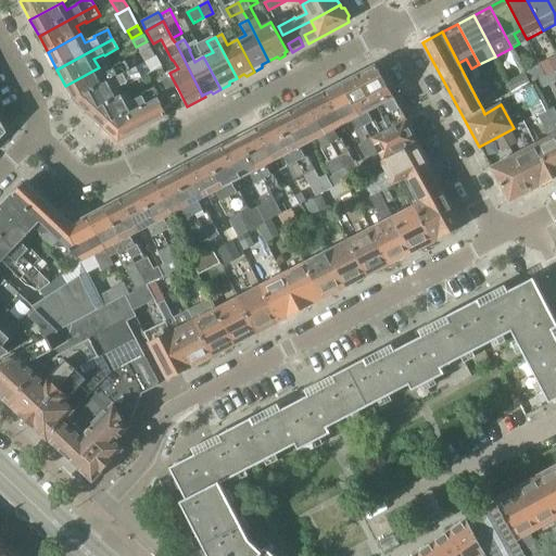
[(147,41),(136,47),(146,63),(155,58),(147,41)]
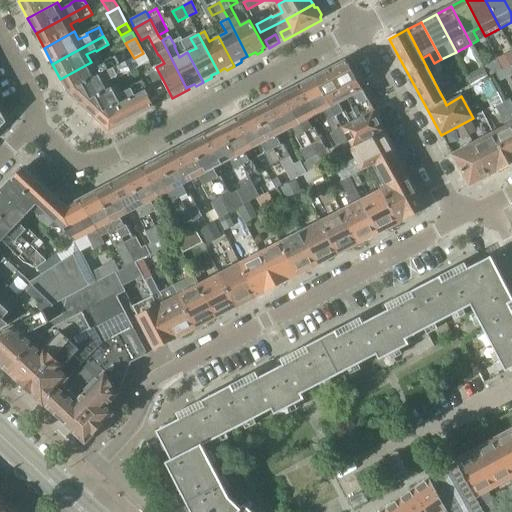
[(498,59),(498,60),(503,69),(503,70),(510,67),(511,65),(511,54),(509,56),(507,52),(497,58),(498,59)]
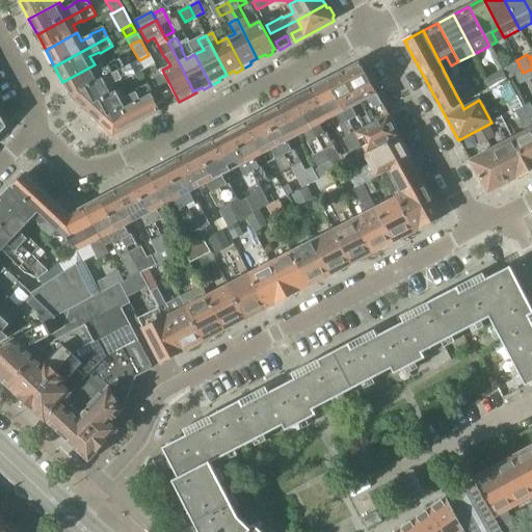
[(72,98),(84,110),(116,92),(112,85),(122,80),(122,82),(154,64),(149,55),(139,60),(125,69),(72,98)]
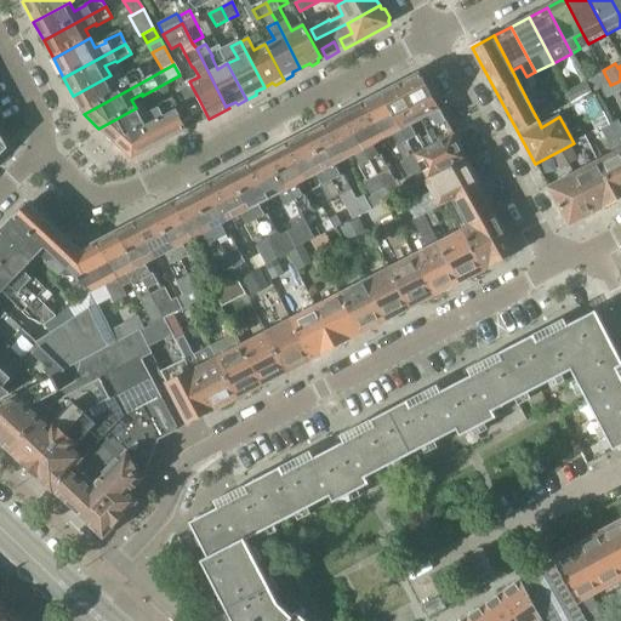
[(83,113),(84,114),(146,80),(140,69),(125,78),(126,79),(115,85),(110,75),(73,96),(83,113)]
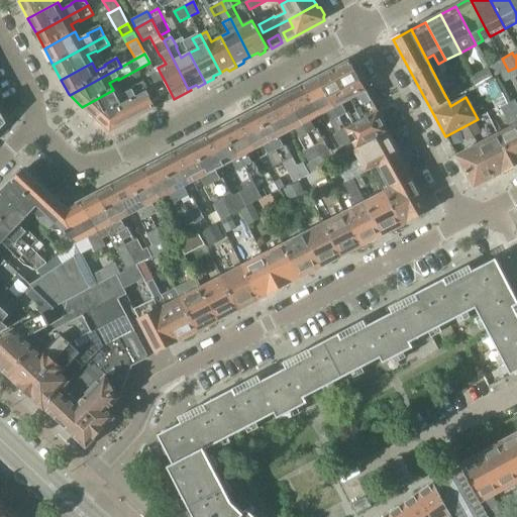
[(489,69),(488,69),(493,78),(508,70),(503,61),(488,68),(489,69)]
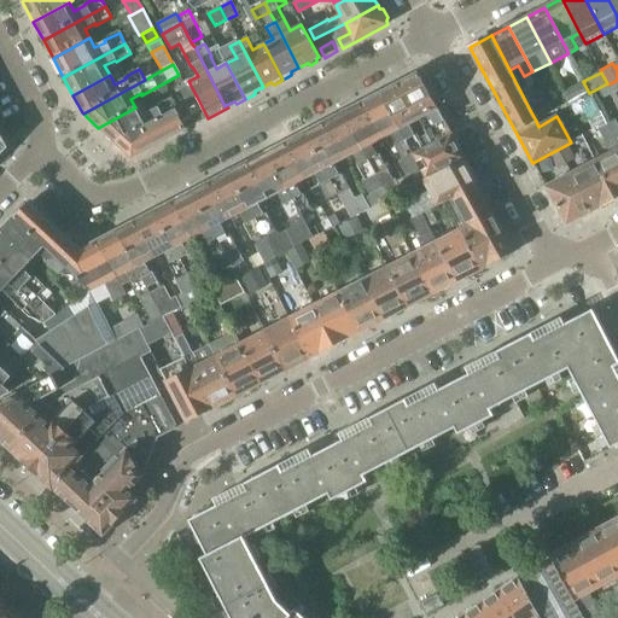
[(431,145),(452,135),(418,74),(400,83),(419,120),(425,133),(431,145)]
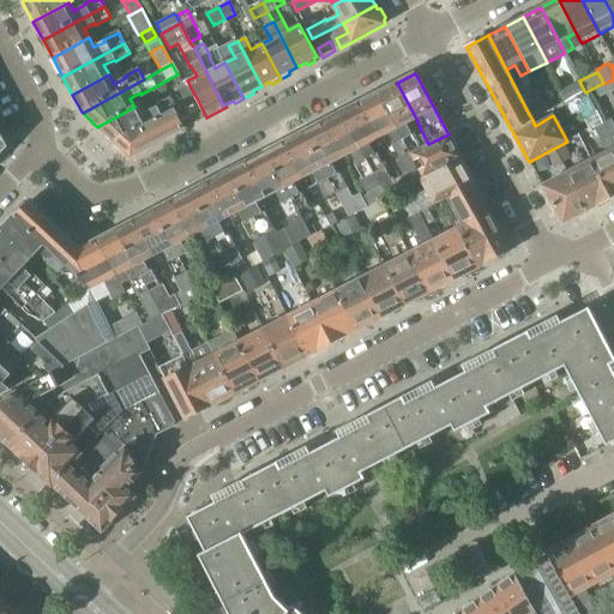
[(613,85),(612,80),(603,84),(594,90),(599,98),(613,89),(613,85)]
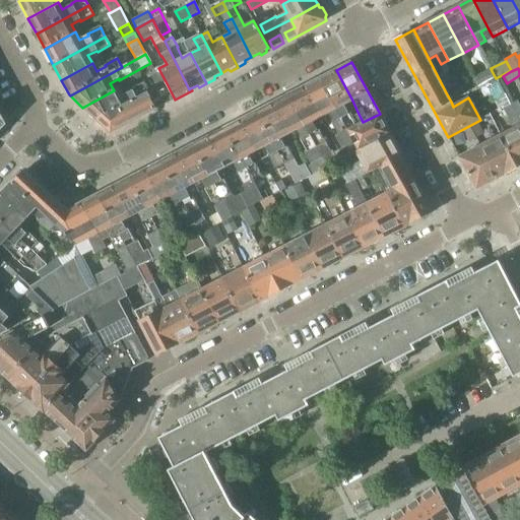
[(491,69),(475,77),(480,85),(496,78),(491,69)]
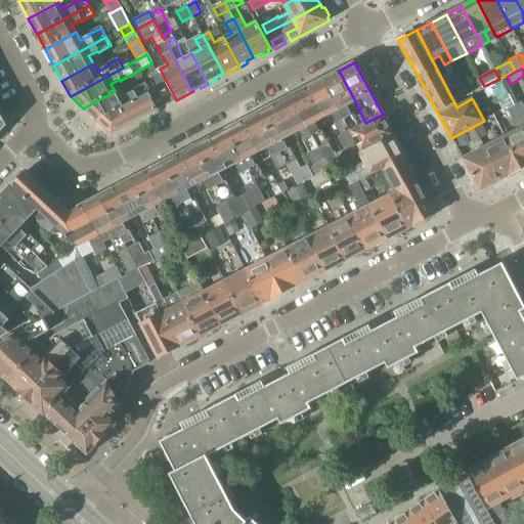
[(322,80),(350,131),(365,123),(360,113),(354,116),(352,113),(350,114),(346,106),(355,101),(339,71),(322,80)]
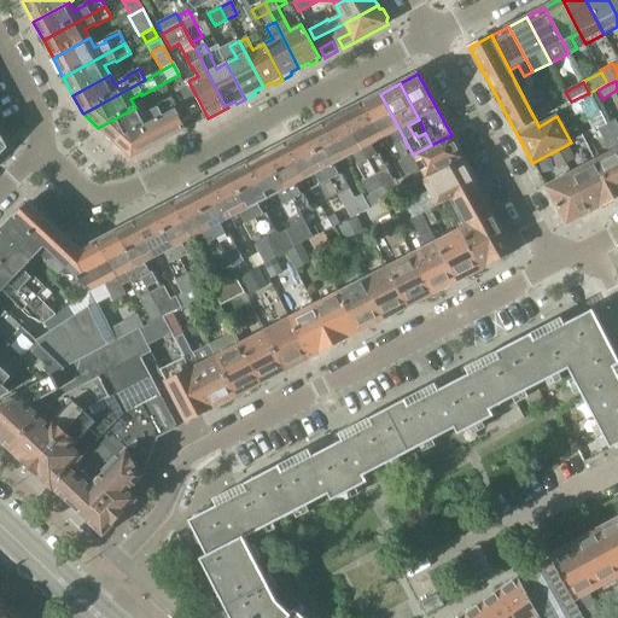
[(98,128),(116,144),(162,117),(198,99),(191,86),(186,88),(186,89),(170,98),(172,98),(156,106),(157,109),(149,114),(143,104),(135,108),(98,128)]
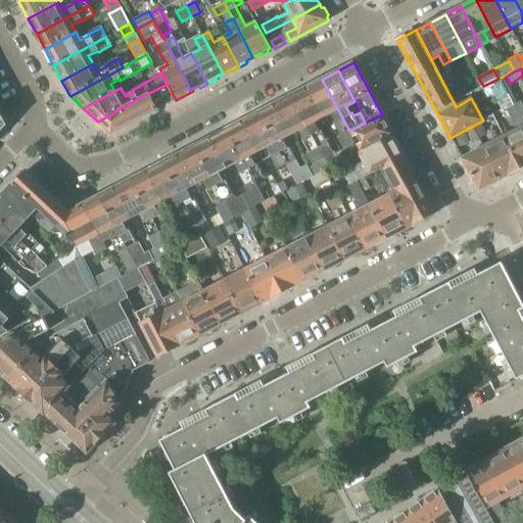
[(483,86),(478,78),(463,86),(468,95),(483,87),(483,86)]
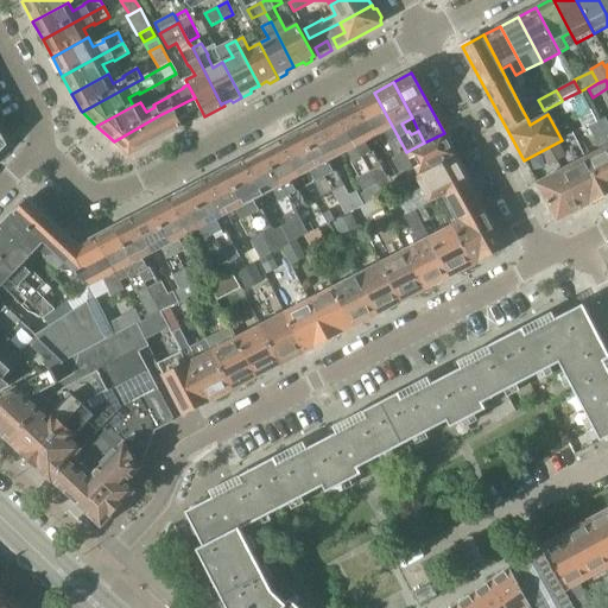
[(417,177),(419,176),(411,162),(406,152),(374,93),(355,102),(374,138),(384,133),(390,143),(387,144),(394,158),(392,159),(399,173),(390,178),(394,189),(406,183),(409,182),(417,177)]
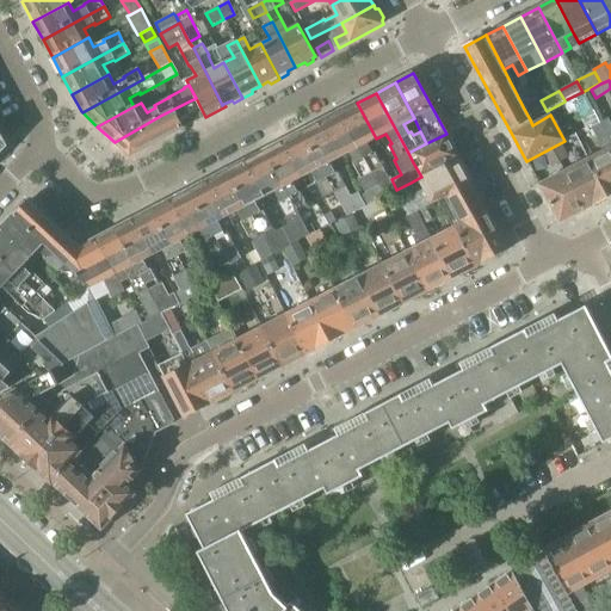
[(196,98),(160,116),(171,135),(205,117),(196,98)]
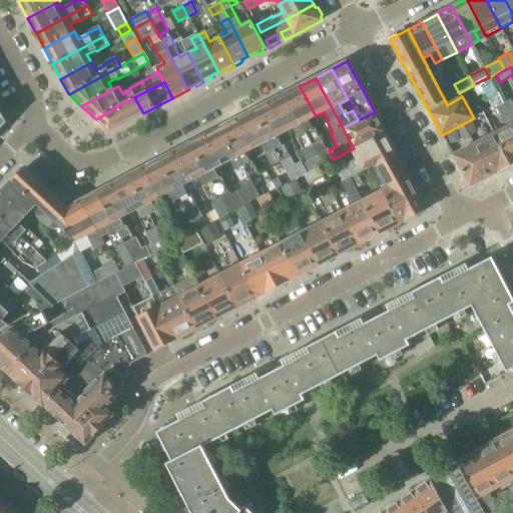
[(440,91),(445,100),(458,93),(454,84),(440,91)]
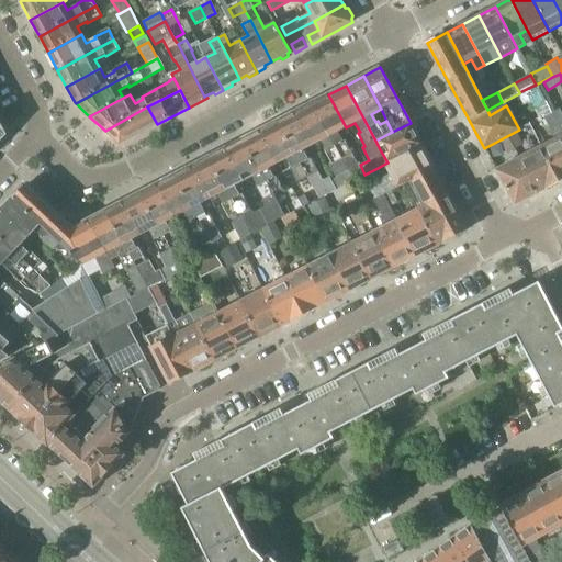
[(312,103),(340,159),(348,173),(352,181),(362,176),(364,175),(360,165),(359,163),(356,165),(344,141),(341,142),(337,132),(346,127),(328,94),(312,103)]
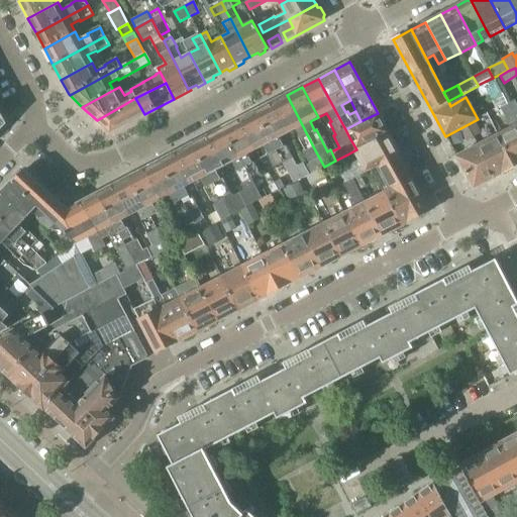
[(311,165),(320,160),(313,146),(287,95),(271,103),(287,133),(295,129),(300,138),(298,139),(304,149),(302,150),(310,166),(311,165)]
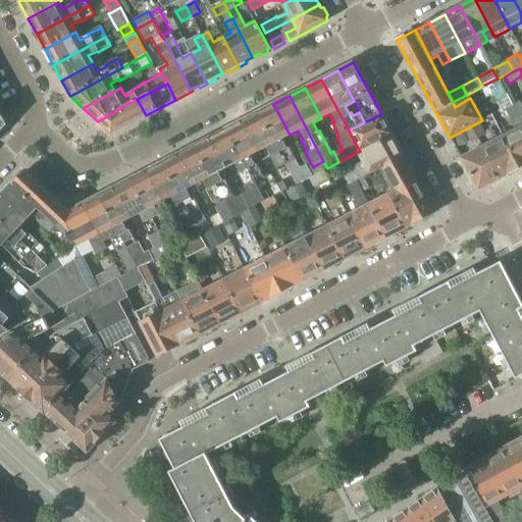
[(496,102),(500,109),(511,104),(507,96),(496,102)]
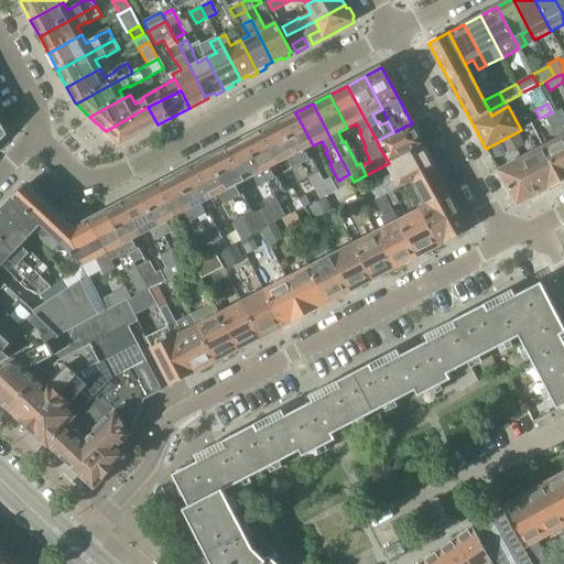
[(148,107),(106,131),(120,144),(158,125),(148,107)]
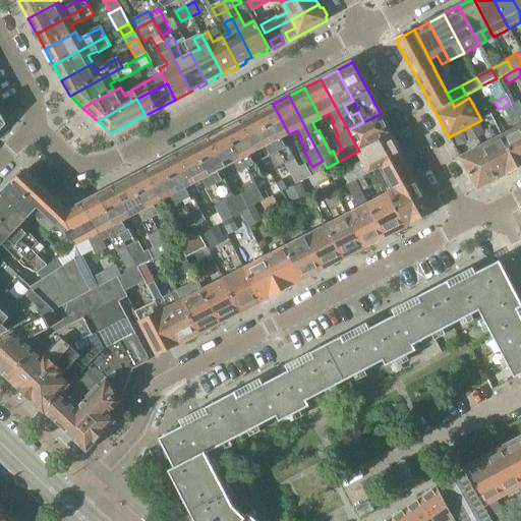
[(256,112),(284,165),(295,185),(311,176),(307,169),(305,165),(298,169),(287,147),(285,148),(281,138),(289,134),(273,104),(256,112)]
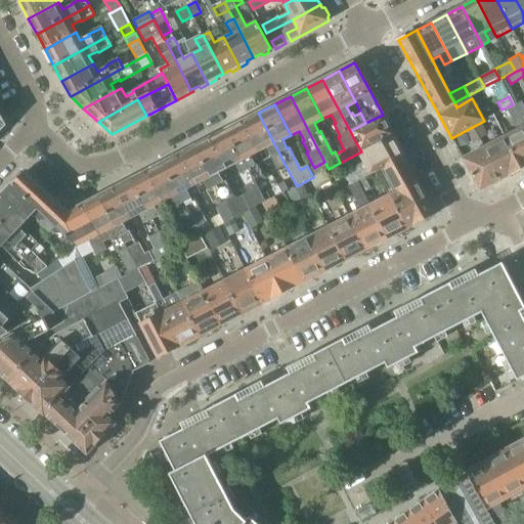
[(505,135),(506,136),(522,169),(523,168),(523,122),(516,105),(509,110),(514,120),(511,122),(515,130),(505,135)]
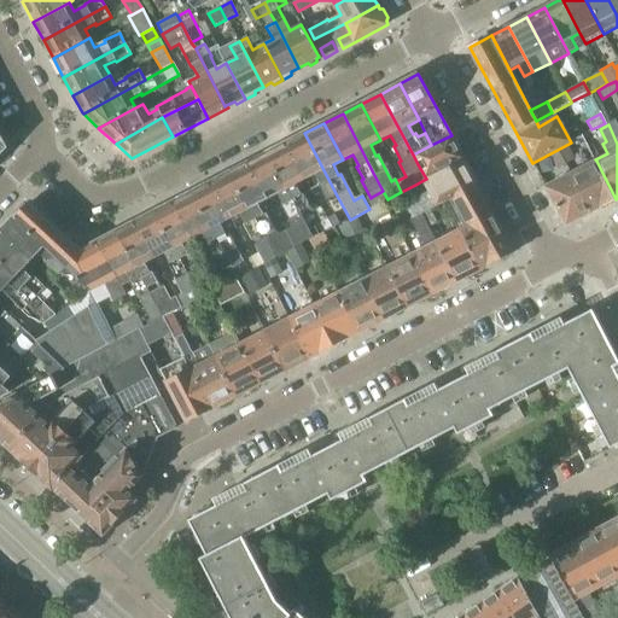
[(286,143),(304,180),(310,190),(319,186),(327,200),(337,196),(304,133),(286,143)]
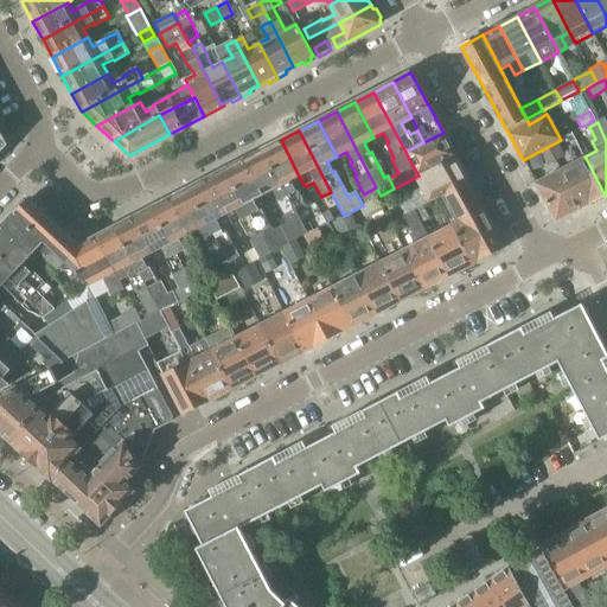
[(419,176),(455,155),(443,133),(423,142),(406,152),(410,161),(419,176)]
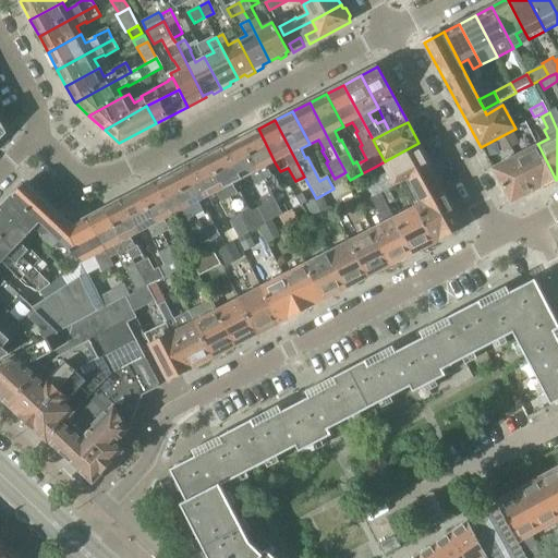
[(275,162),(258,129),(241,138),(269,193),(270,194),(280,189),(268,166),(275,162)]
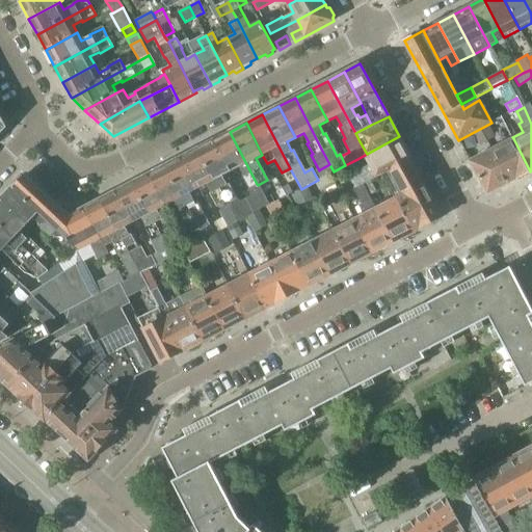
[(488,126),(481,129),(487,141),(495,137),(488,126)]
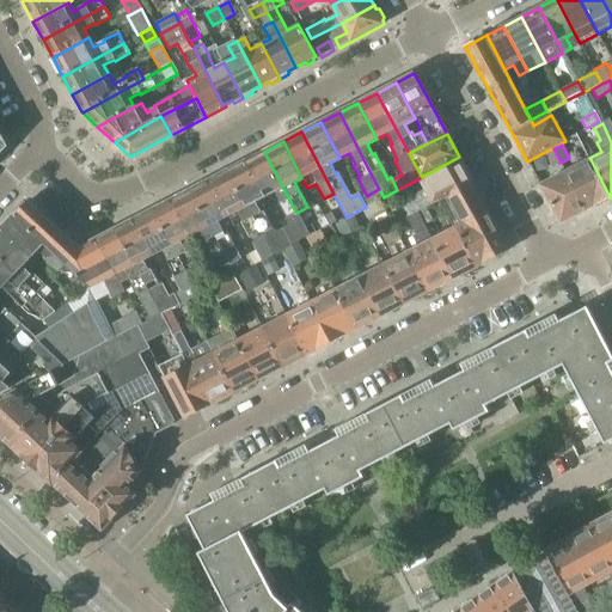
[(561,163),(554,148),(544,153),(551,167),(561,163)]
